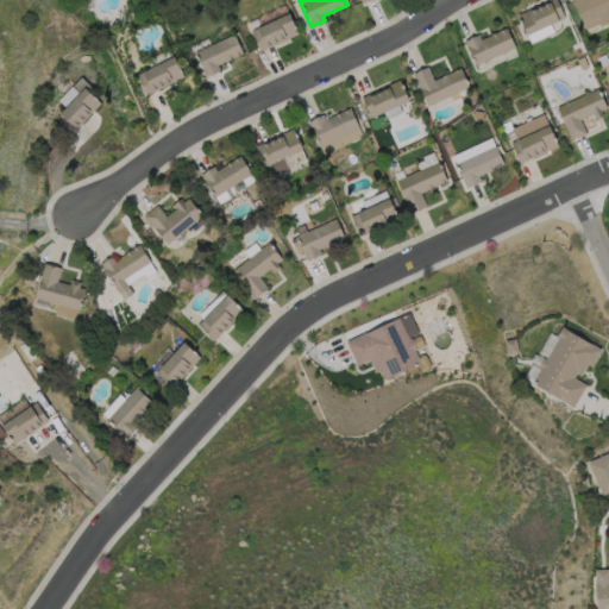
[(556,0),(565,18),(528,36),(519,16),(550,0),(556,0)]
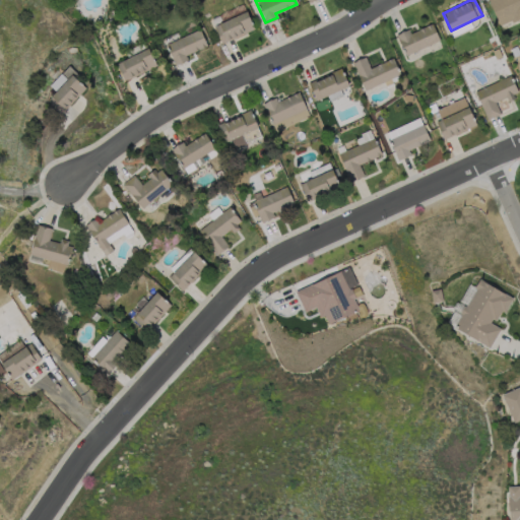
[(519,0),(519,19),(513,23),(512,20),(501,25),(489,0),(519,0)]
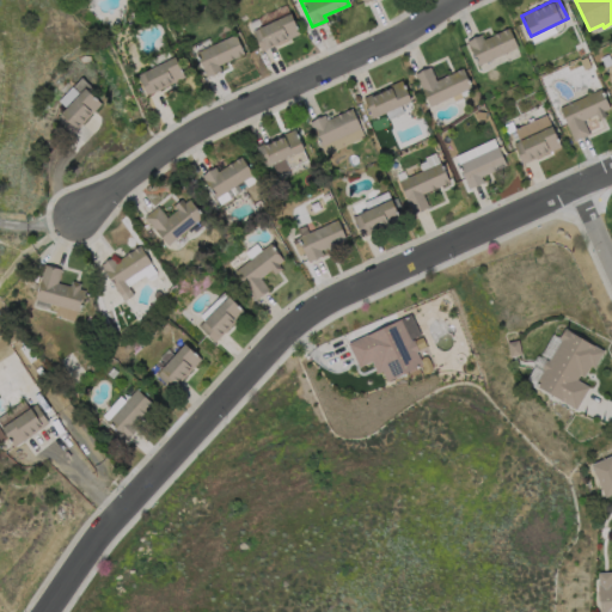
[(298,34),(289,12),(251,29),(259,50),(298,34)]
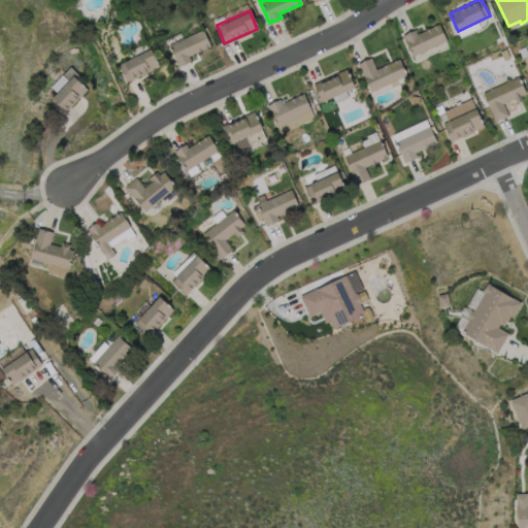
[(439,25),(448,41),(413,57),(403,36),(416,30),(418,34),(439,25)]
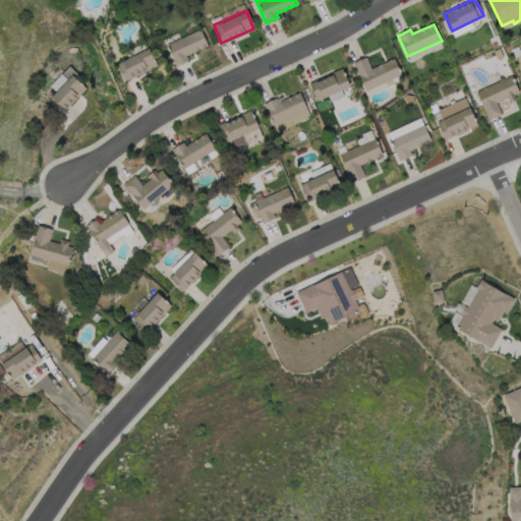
[(173,64),(187,60),(185,53),(208,45),(201,30),(166,42),(173,64)]
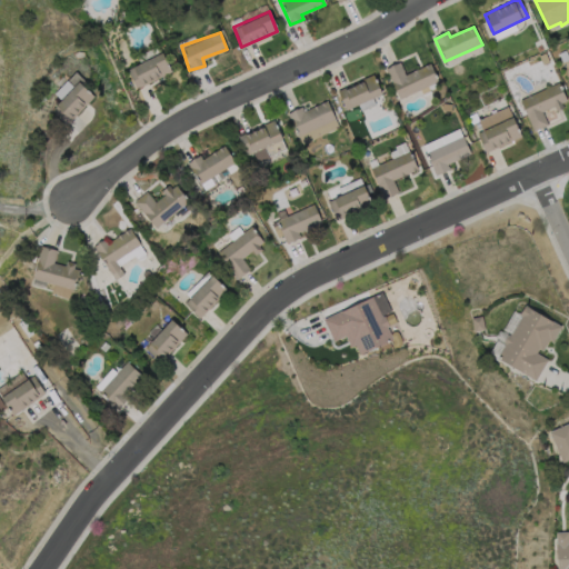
[(170,73),(163,53),(126,67),(133,86),(170,73)]
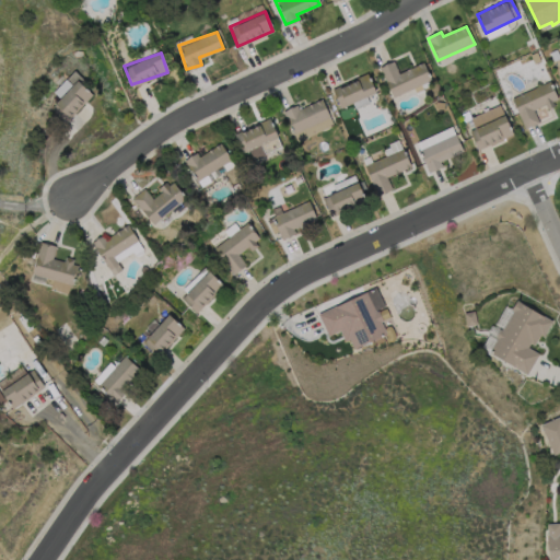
[(541,61),(535,65),(531,55),(537,53),(541,61)]
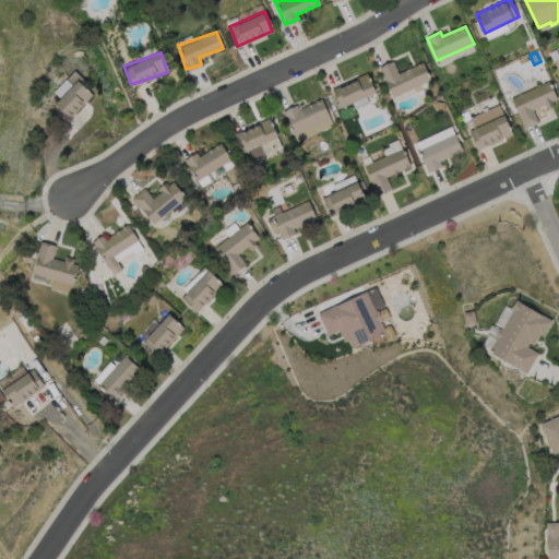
[(393,61),(400,74),(423,63),(431,80),(393,97),(380,68),(393,61)]
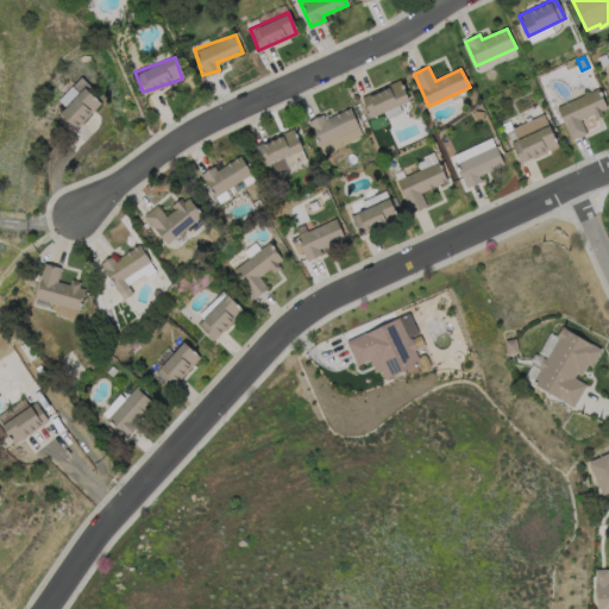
[(407,101),(399,81),(360,95),(368,115),(407,101)]
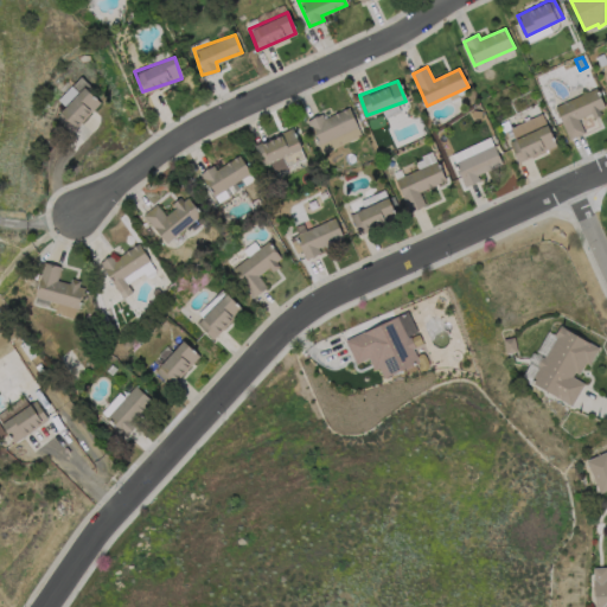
[(56,98),(64,107),(53,115),(69,132),(100,103),(83,85),(77,91),(71,84),(56,98)]
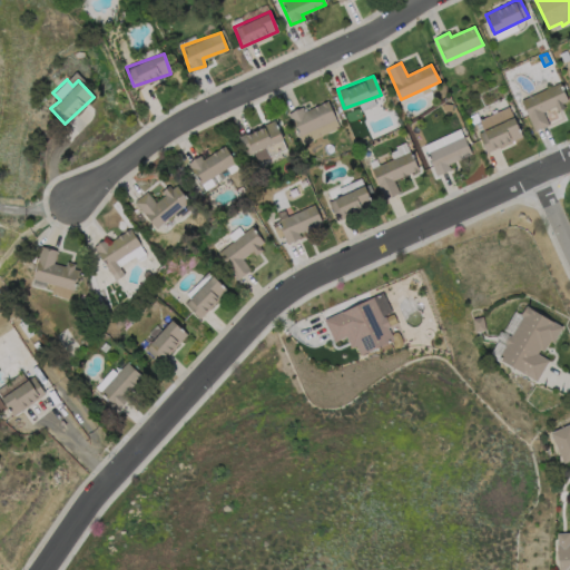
[(563,104),(566,108),(558,111),(556,107),(544,112),(550,125),(536,131),(522,101),(560,84),(569,101),(563,104)]
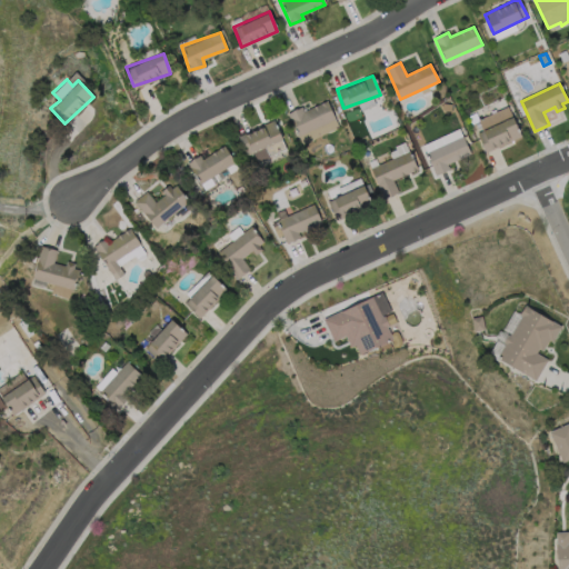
[(302,110),(300,106),(287,112),(300,142),(338,127),(326,100),(302,110)]
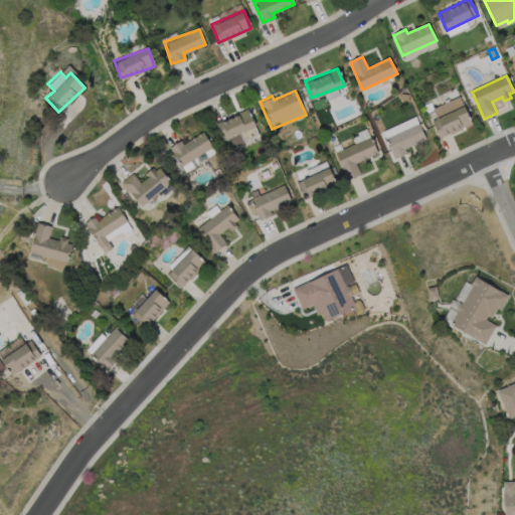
[(473,124),(441,139),(433,121),(465,107),(473,124)]
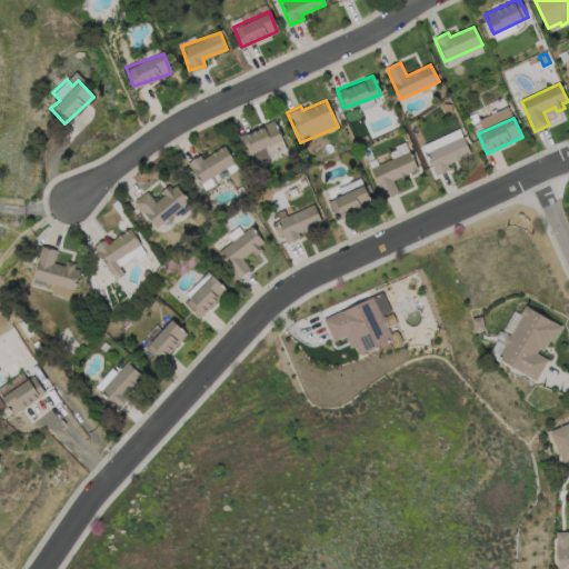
[(256,161),(268,157),(265,146),(280,140),(273,121),(238,135),(245,155),(251,151),(256,161)]
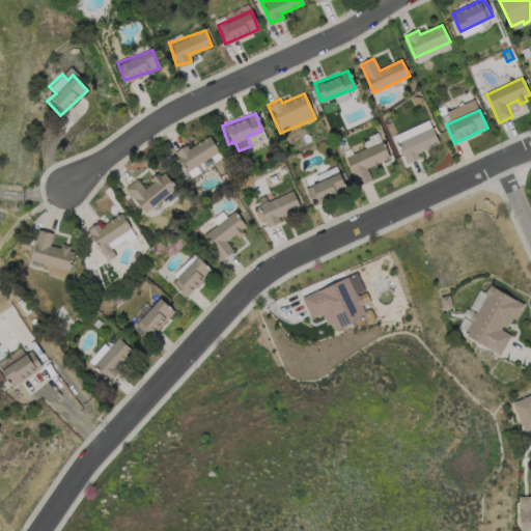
[(420,158),(408,164),(398,143),(432,128),(440,144),(418,154),(420,158)]
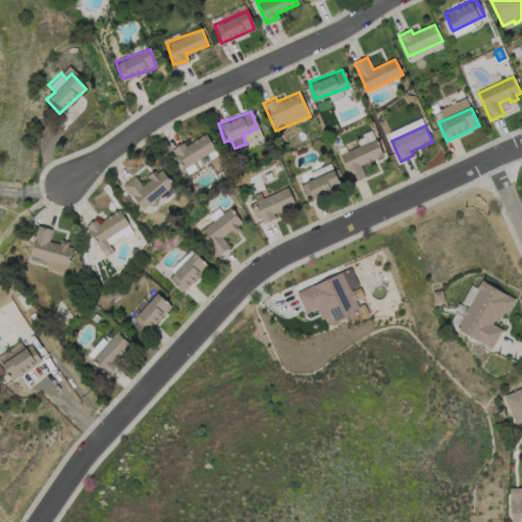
[(214,149),(205,133),(185,145),(183,142),(171,148),(186,173),(202,164),(198,158),(214,149)]
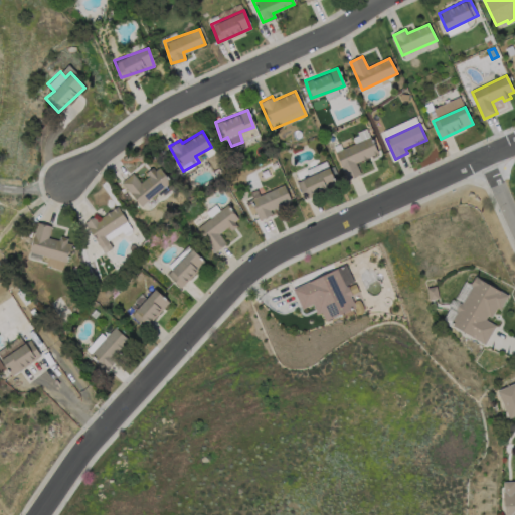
[(361,174),(349,180),(336,153),(371,137),(378,153),(356,164),(361,174)]
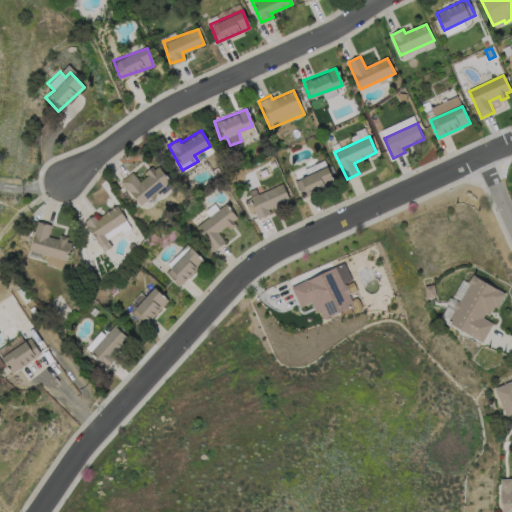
[(325,165),(323,159),(303,168),(306,174),(325,165)]
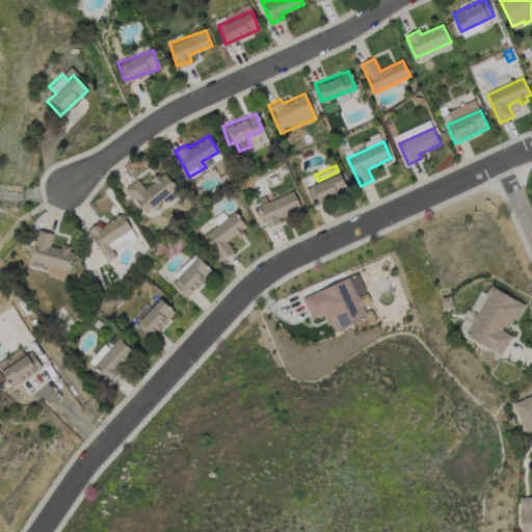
[(162,171),(143,187),(135,178),(124,188),(144,212),(176,187),(162,171)]
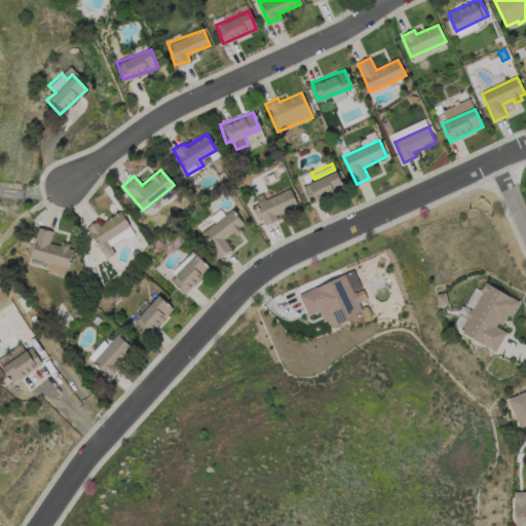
[(309,202),(343,188),(336,171),(302,185),(309,202)]
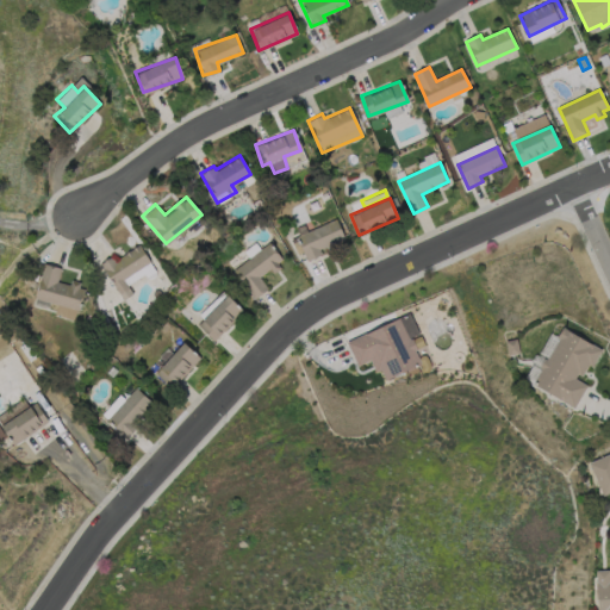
[(306,260),(323,253),(321,248),(344,238),(336,218),(296,235),(306,260)]
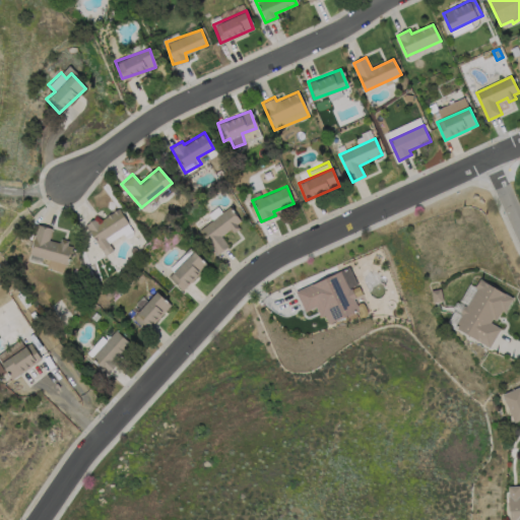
[(197,230),(215,254),(228,246),(220,237),(240,222),(229,206),(197,230)]
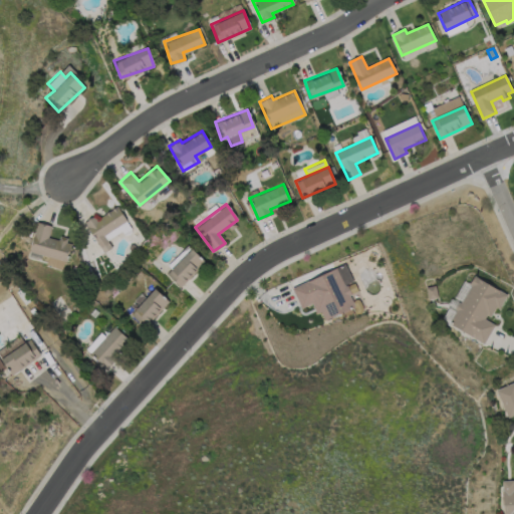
[(110,247),(106,239),(130,227),(116,205),(85,222),(101,252),(110,247)]
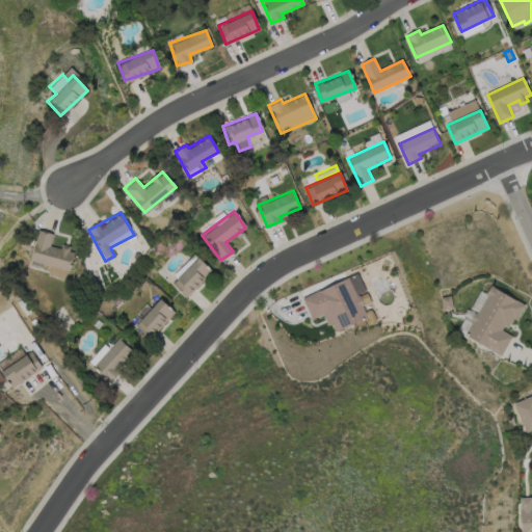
[(30,260),(49,265),(47,274),(64,278),(72,247),(52,243),(54,233),(36,230),(30,260)]
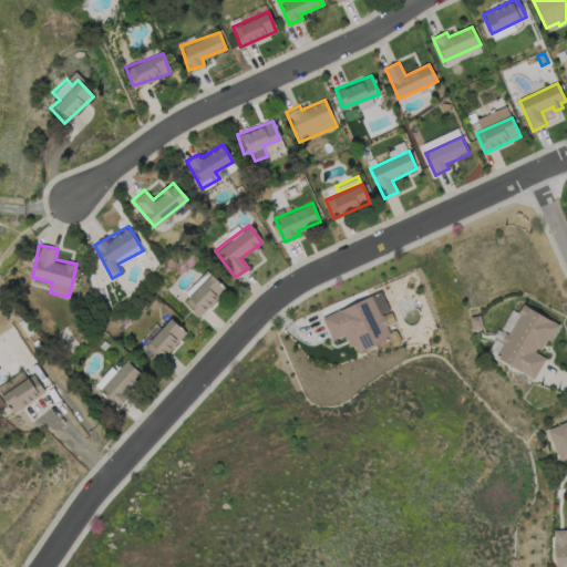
[(179,299),(198,316),(225,288),(206,270),(179,299)]
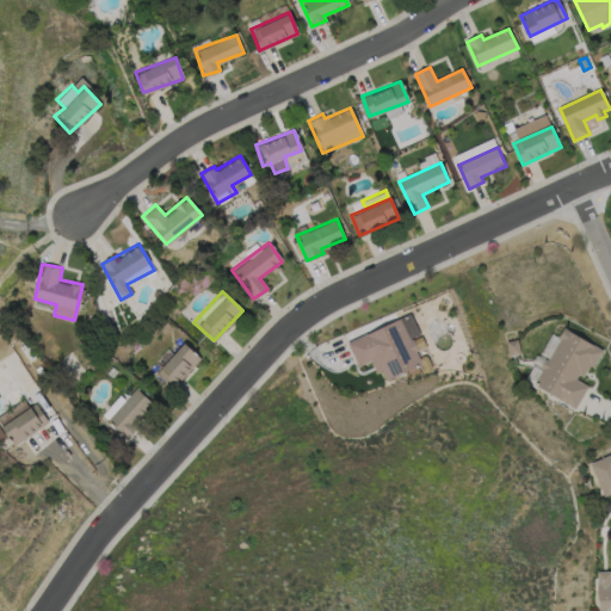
[(384,380),(420,364),(401,319),(346,340),(356,365),(370,360),(375,372),(381,370),(384,380)]
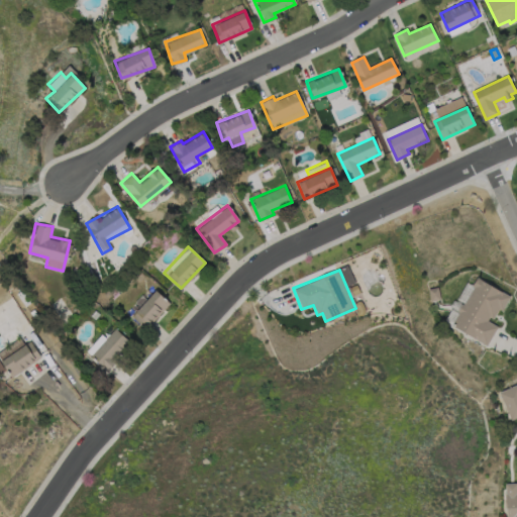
[(510,297),(503,310),(500,309),(494,319),(490,317),(488,321),(499,327),(488,346),(452,325),(459,313),(458,312),(462,304),(464,305),(475,288),(473,287),(478,278),(510,297)]
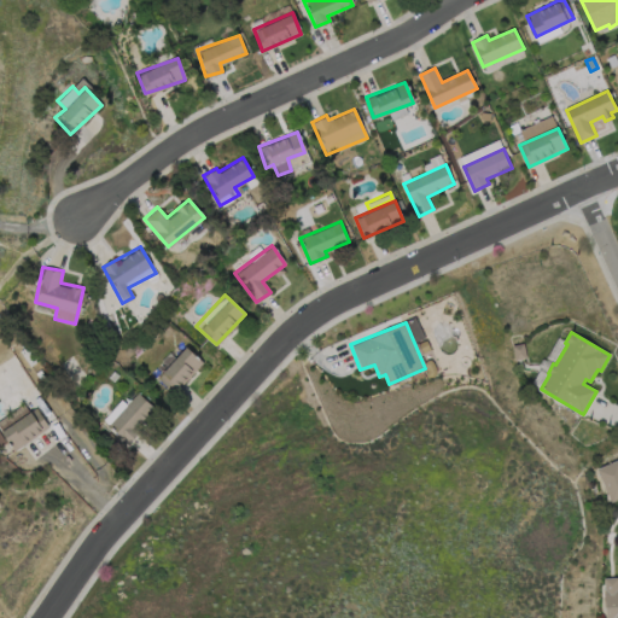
[(528,359),(516,361),(512,347),(524,343),(528,359)]
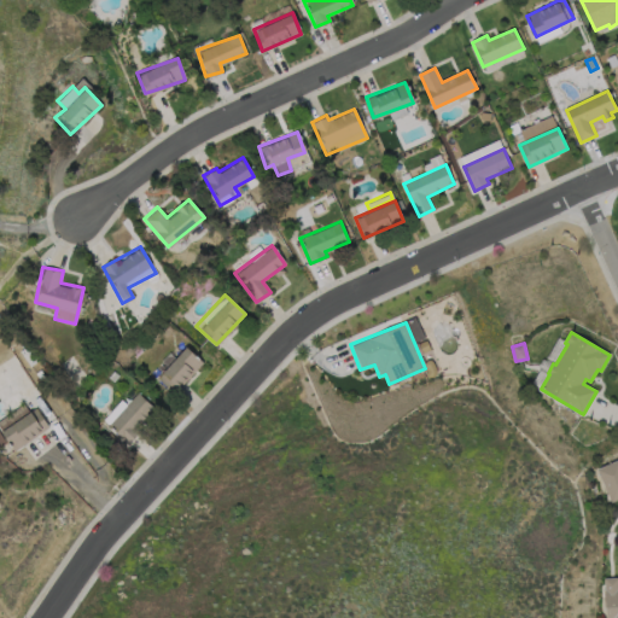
[(156,377),(173,392),(202,361),(186,347),(156,377)]
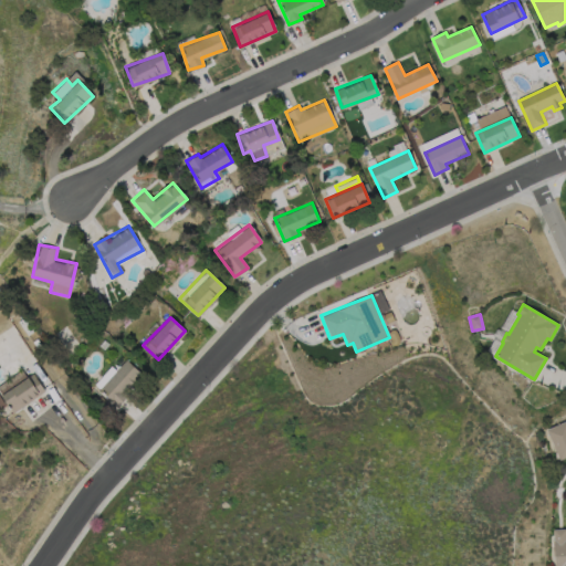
[(114,404),(142,374),(125,359),(115,369),(111,365),(93,384),(114,404)]
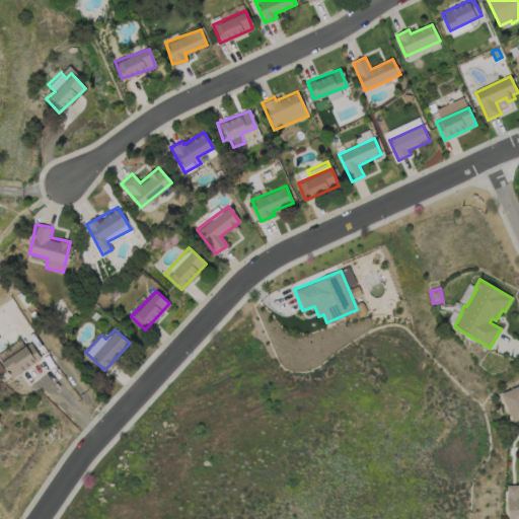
[(0,362),(11,378),(40,358),(28,342),(0,362)]
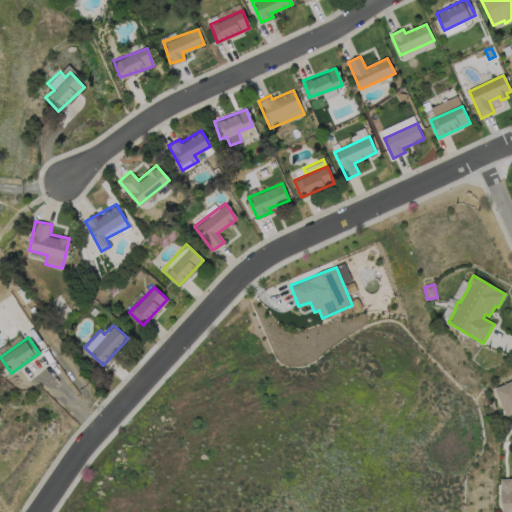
[(511,413),(507,416),(495,389),(511,381),(511,413)]
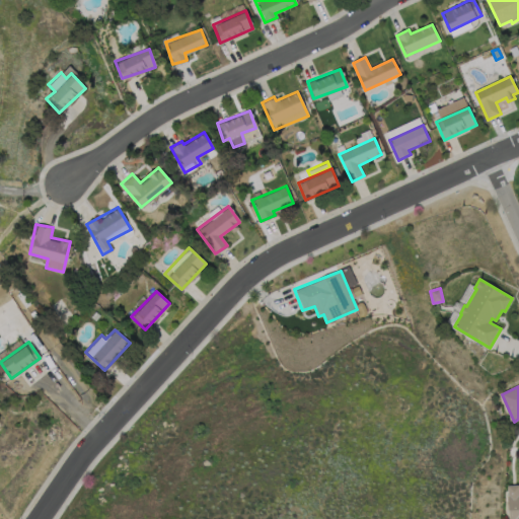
[(518,518),(509,518),(508,486),(518,486),(518,518)]
